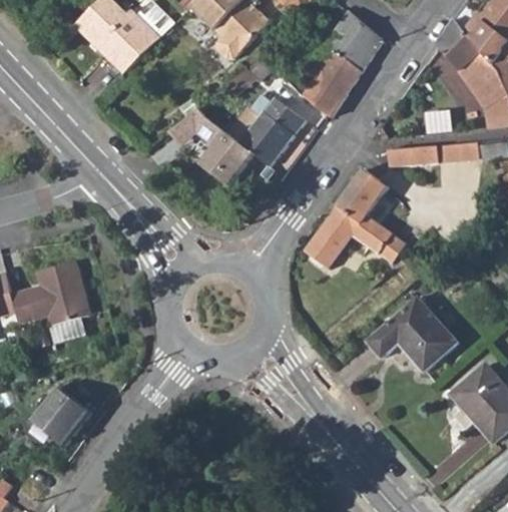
[(124,13),(111,0),(95,0),(72,24),(121,73),(157,37),(128,8),(124,13)]
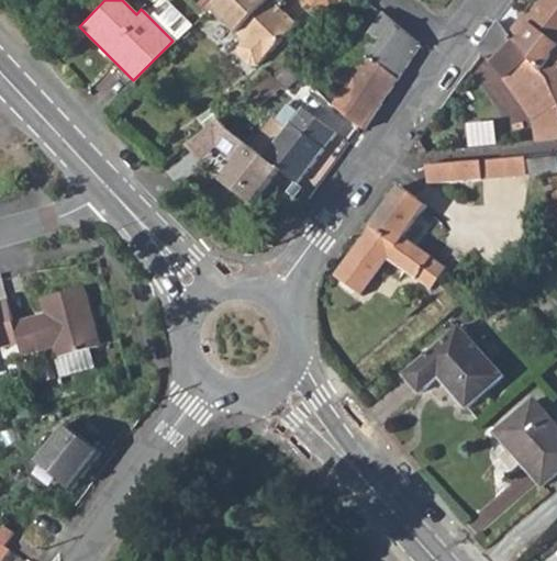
[(281,10),(270,0),(213,0),(207,7),(242,40),(236,46),(236,53),(247,64),(254,64),(294,22),(281,10)]
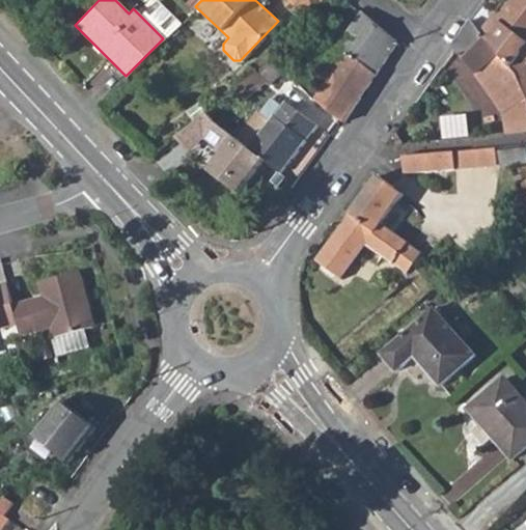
[(287,0),(277,11),(278,12),(291,23),(301,11),(287,0)]
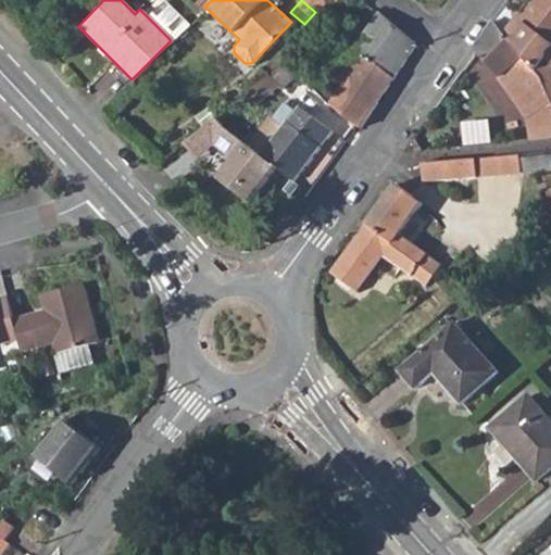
[(318,15),(330,0),(301,0),(315,12),(318,15)]
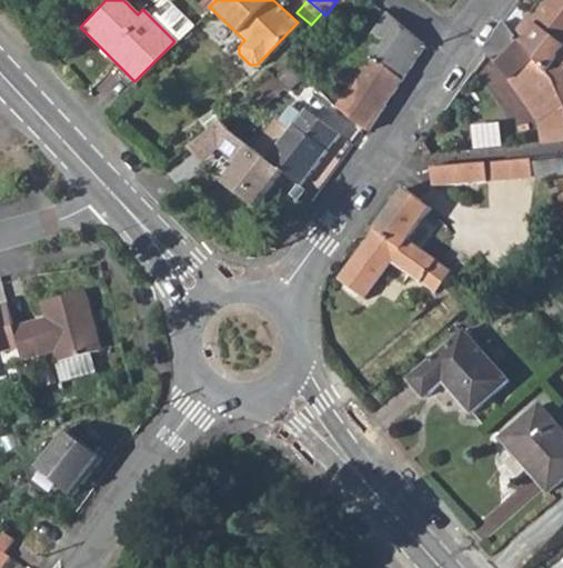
[(543,0),(528,19),(523,15),(509,30),(543,68),(550,75),(562,105),(562,68),(562,67),(562,0),(543,0)]
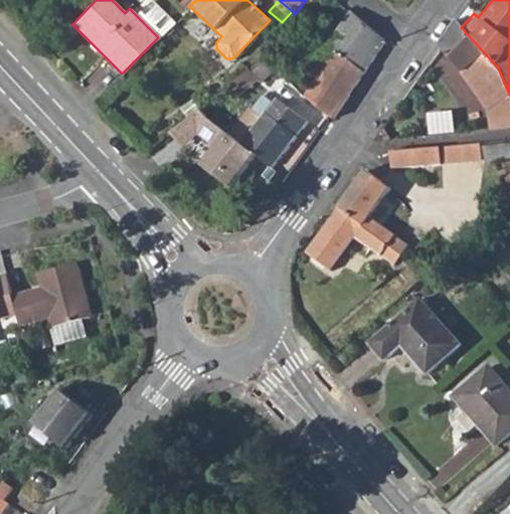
[(302,93),(331,116),(381,38),(348,8),(332,32),(312,61),(320,66),(302,93)]
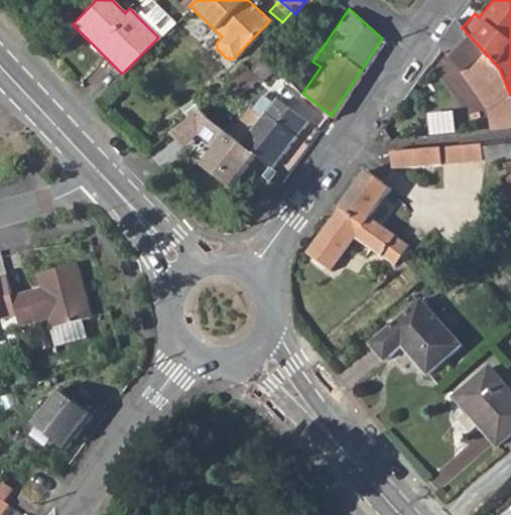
[(484,106),(486,128),(487,127),(510,124),(510,95),(499,68),(493,61),(462,27),(455,19),(455,18),(437,44),(459,67),(484,106)]
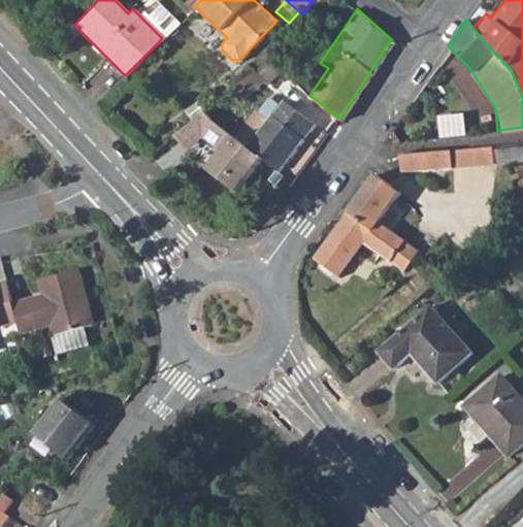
[(316,34),(322,39),(331,26),(325,22),(316,34)]
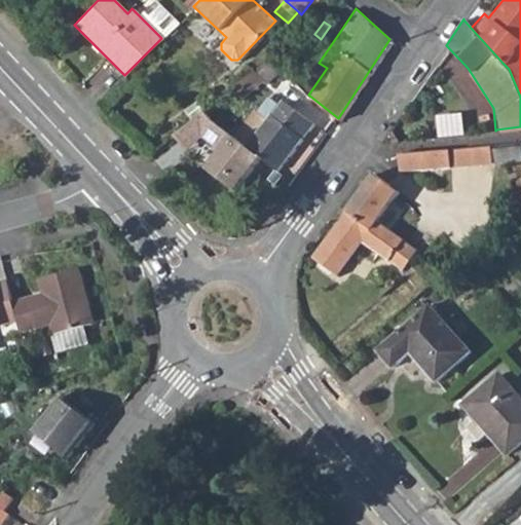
[(308,57),(319,63),(339,33),(330,26),(321,39),(308,57)]
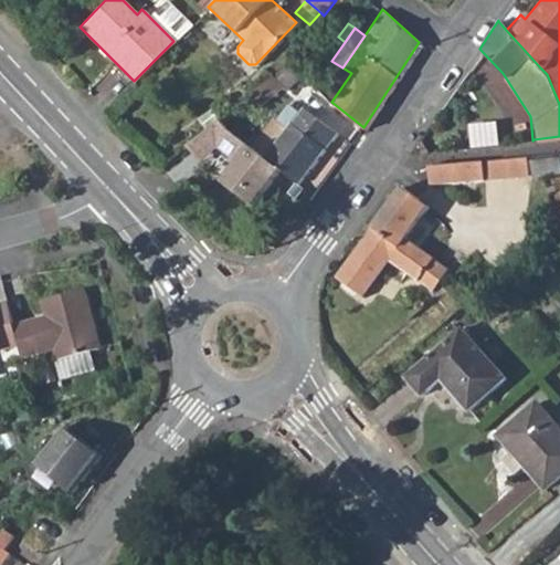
[(302,73),(288,60),(274,75),(287,89),(302,73)]
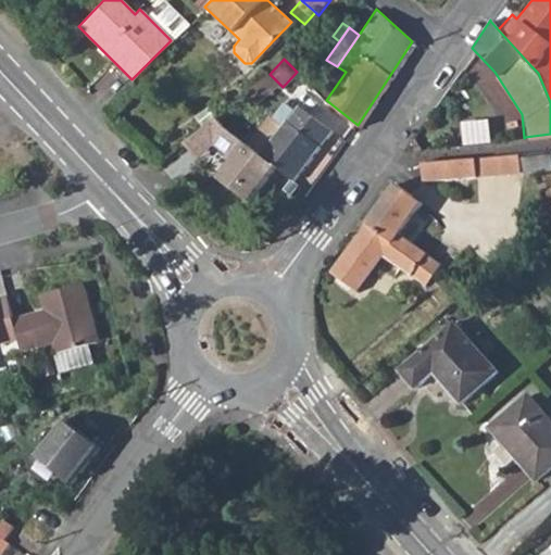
[(277,84),(268,73),(243,92),(252,103),(277,84)]
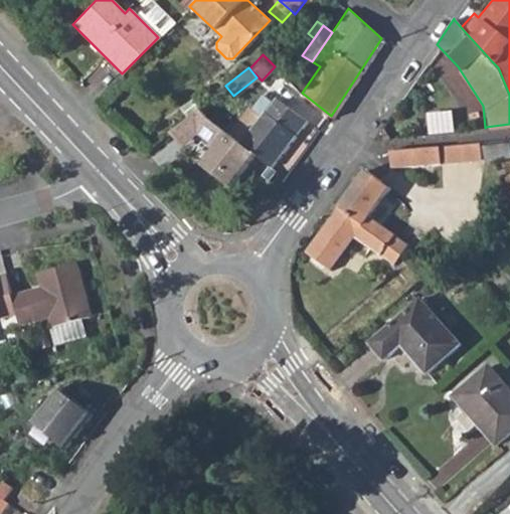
[(270,166),(305,120),(273,96),(270,99),(261,92),(249,107),(259,114),(237,143),(256,156),(270,166)]
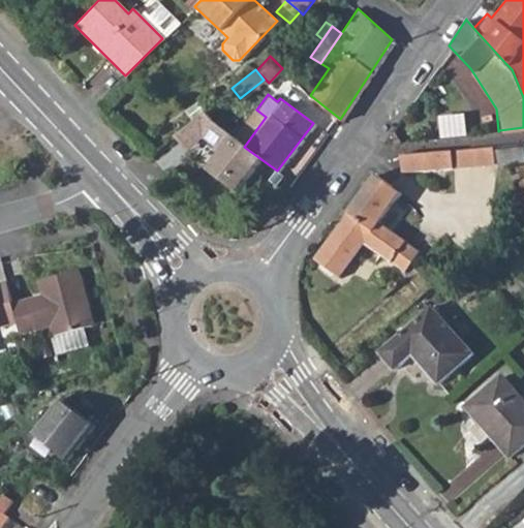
[(223,131),(206,109),(182,126),(201,149),(223,131)]
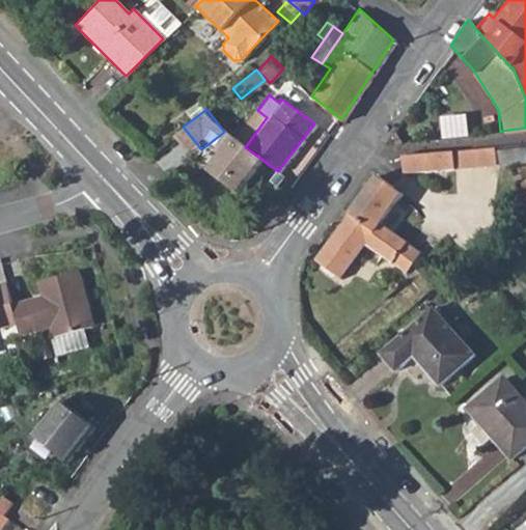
[(428,127),(430,140),(431,140),(466,136),(466,123),(428,127)]
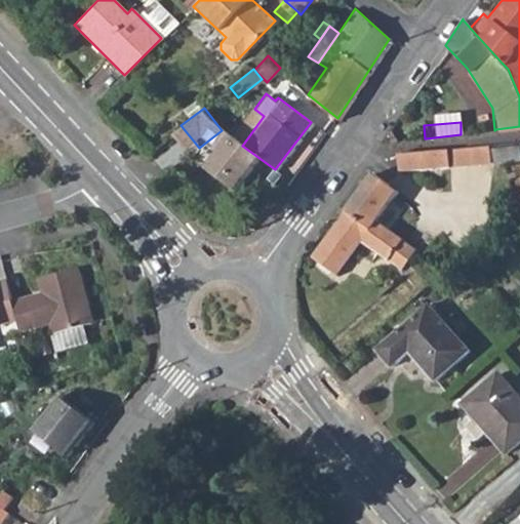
[(389,143),(383,131),(377,138),(380,143),(389,143)]
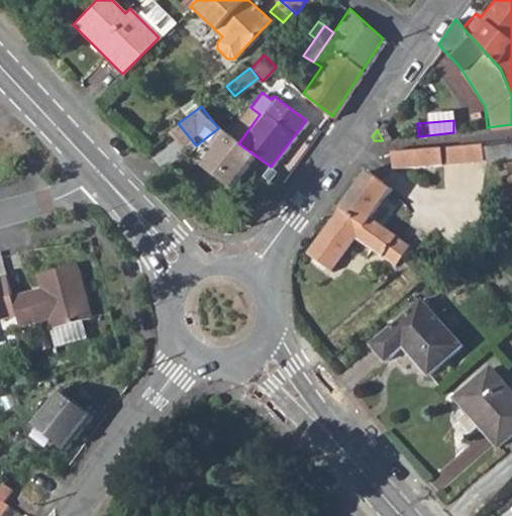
[(257,157),(238,143),(225,134),(199,166),(229,191),(257,157)]
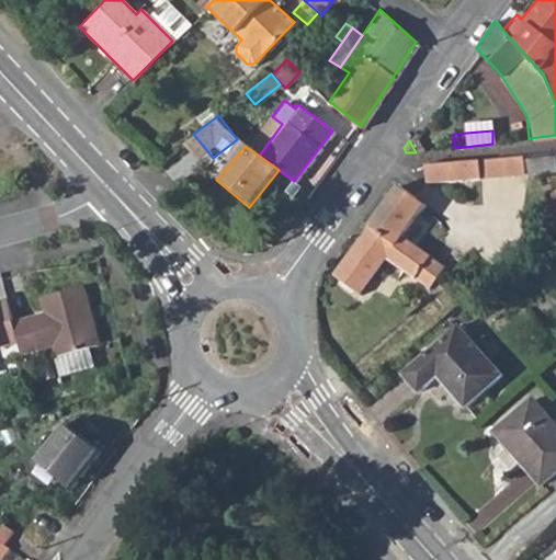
[(555,171),(554,164),(555,164),(555,150),(553,151),(553,153),(524,158),(525,174),(555,171)]
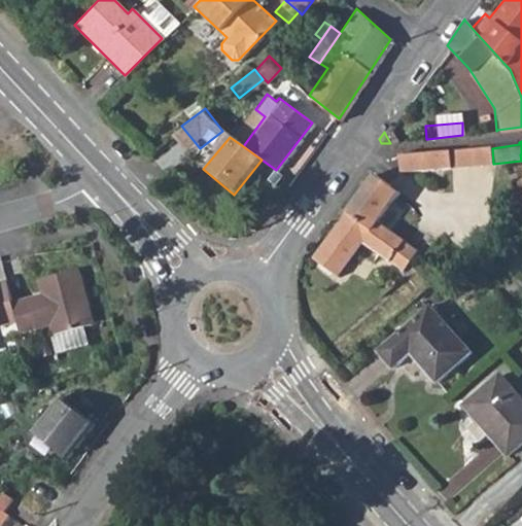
[(482,163),(482,146),(399,153),(397,154),(399,171),(427,168),(482,163)]
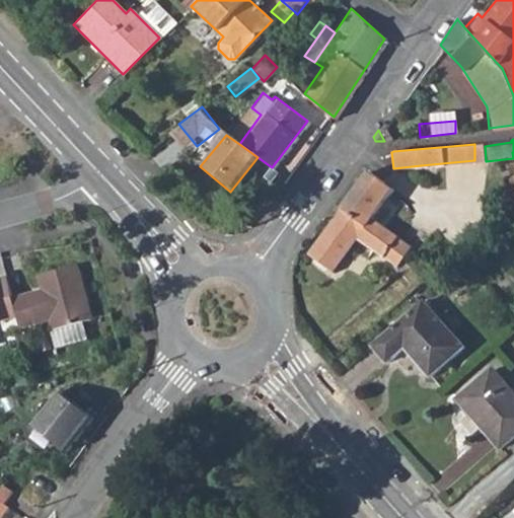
[(391,190),(366,171),(327,223),(339,232),(341,231),(353,239),(355,238),(391,267),(408,246),(376,224),(369,219),(385,198),(391,190)]
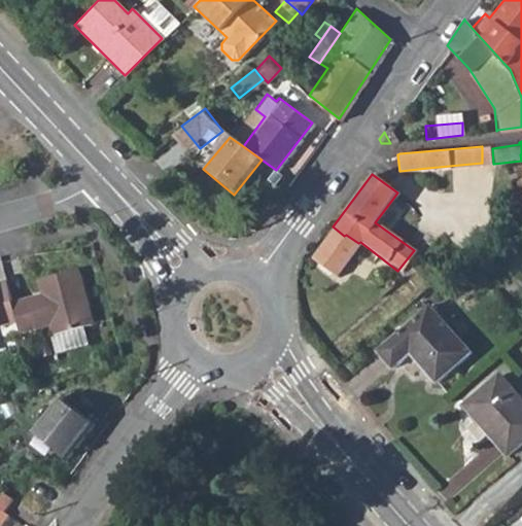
[(398,207),(391,201),(375,222),(382,228),(398,207)]
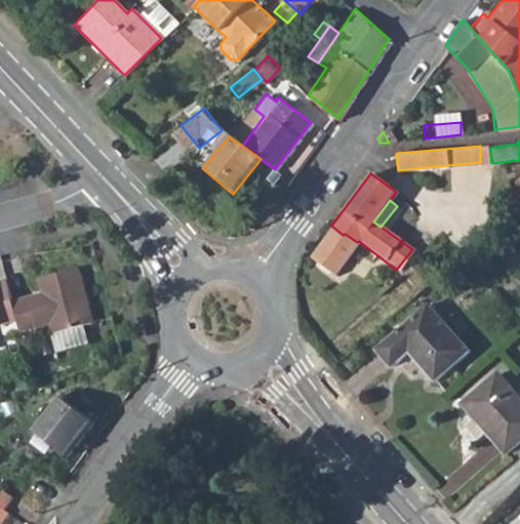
[(38,294),(9,301),(9,303),(15,323),(18,334),(48,326),(50,335),(91,324),(76,271),(35,281),(38,294)]
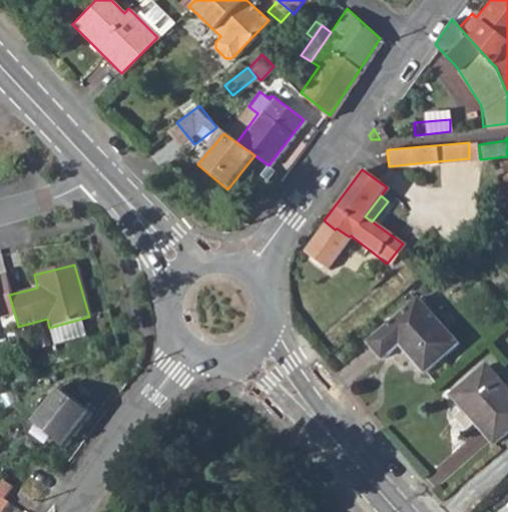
[(0,320),(15,316),(9,296),(9,295),(4,277),(0,278),(0,320)]
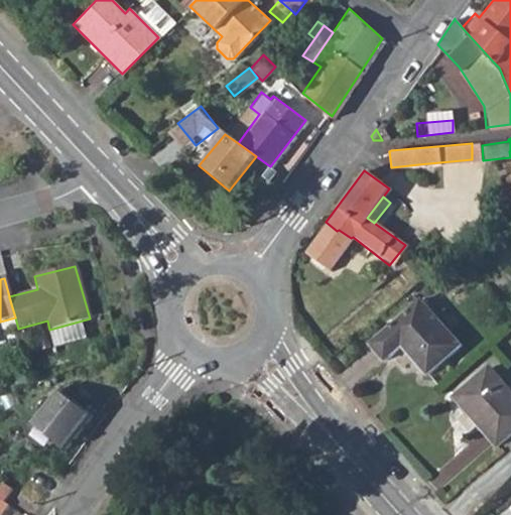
[(460,346),(420,300),(369,346),(383,363),(401,347),(426,375),(460,346)]
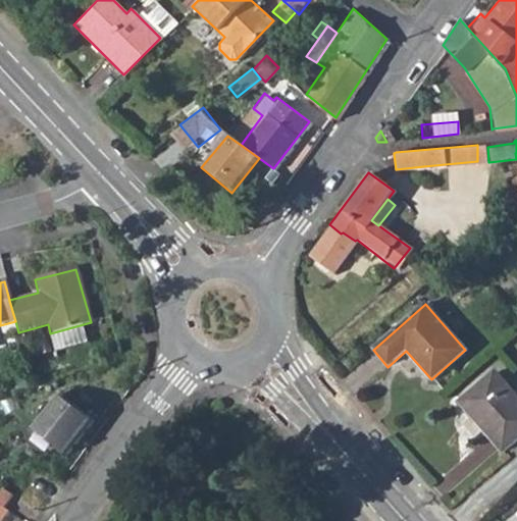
[(516,437),(516,398),(495,371),(459,403),(501,452),(516,437)]
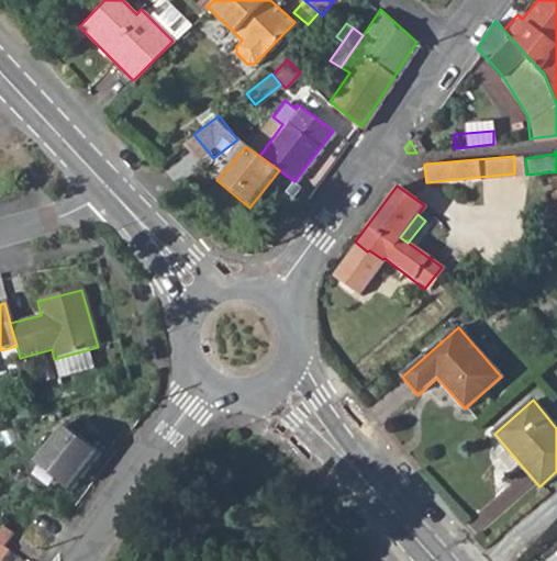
[(62,427),(34,460),(69,490),(98,452),(65,426),(62,427)]
